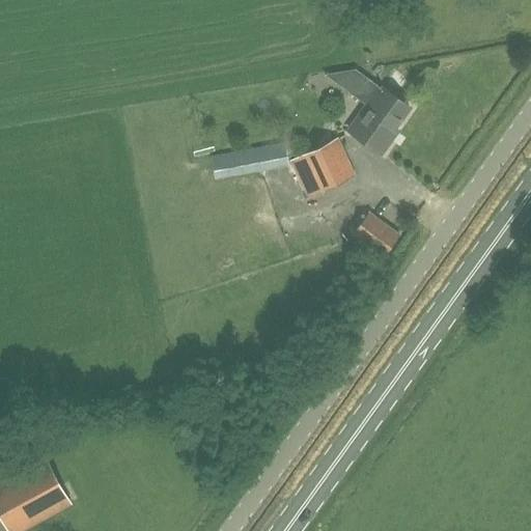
[(350,132),(381,155),(397,131),(394,129),(409,108),(382,87),(381,88),(363,76),(351,94),(367,107),(350,132)]
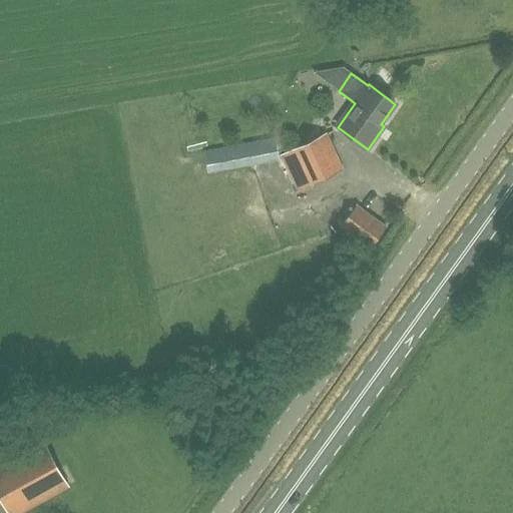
[(281,156),(298,191),(343,169),(327,134),(281,156)]
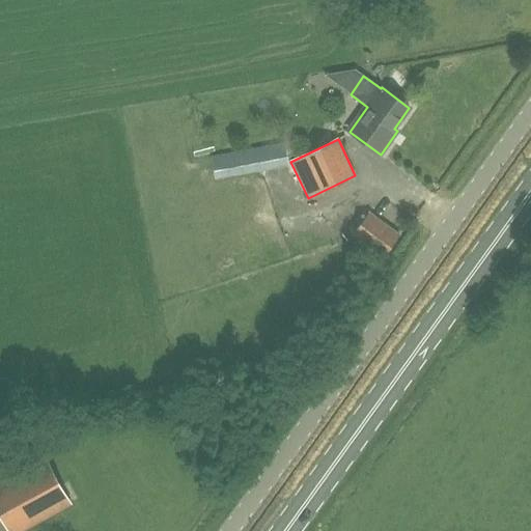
[(284,144),(211,158),(215,178),(288,165),(284,144)]
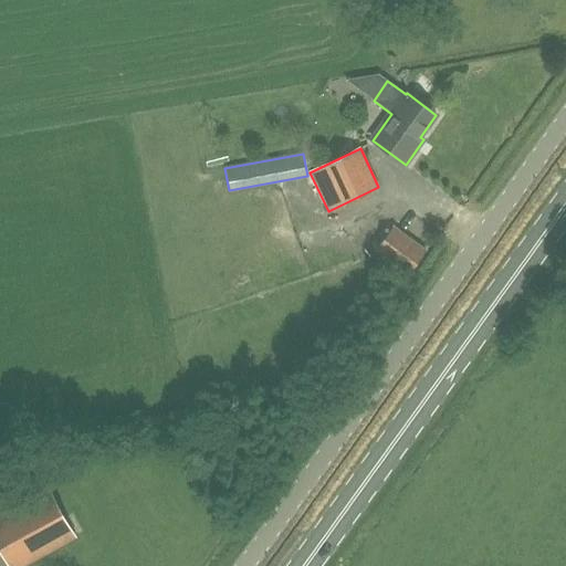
[(426,251),(395,228),(376,251),(408,275),(426,251)]
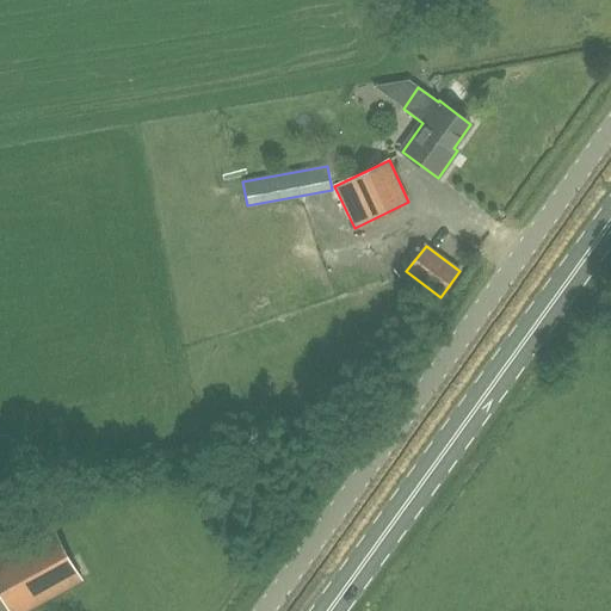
[(0,590),(11,610),(25,610),(81,580),(51,526),(0,555),(0,590)]
